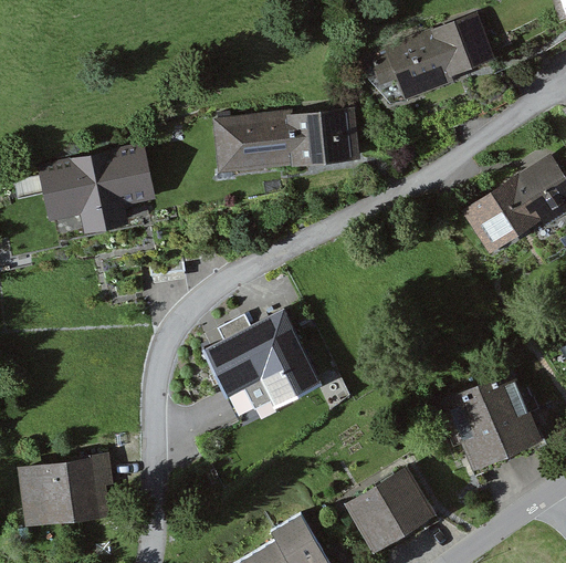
[(565,17),(565,0),(552,0),(559,20),(565,17)]
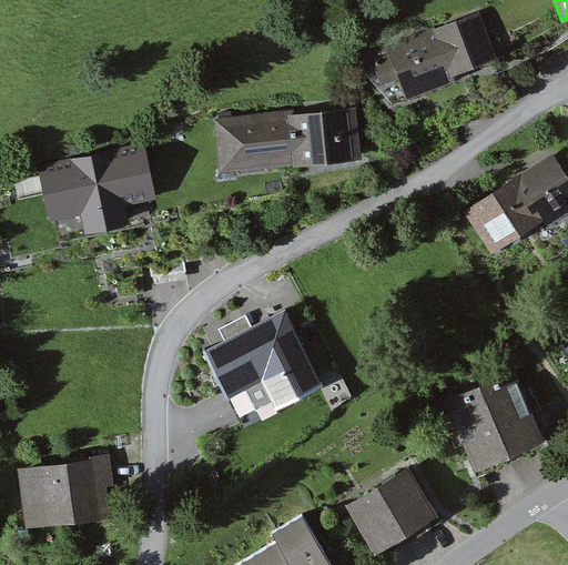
[(493,61),(476,17),(387,48),(391,57),(373,63),(379,84),(398,78),(406,99),(458,81),(456,73),(493,61)]
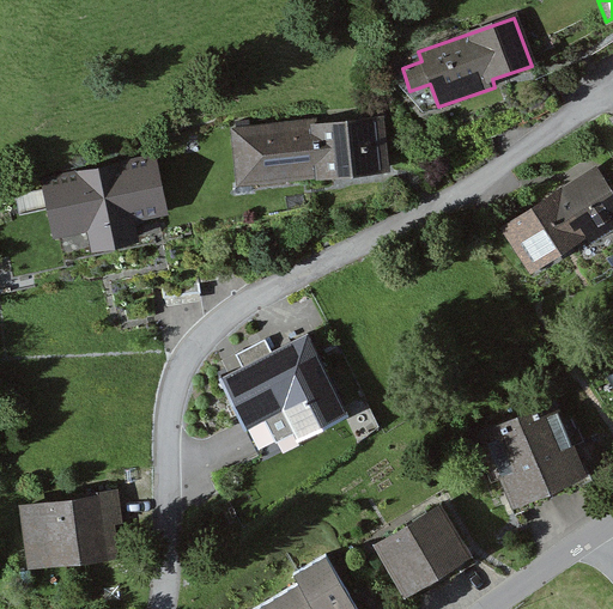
[(310,120),(234,127),(238,184),(317,176),(319,182),(389,175),(383,117),(310,125),(310,120)]
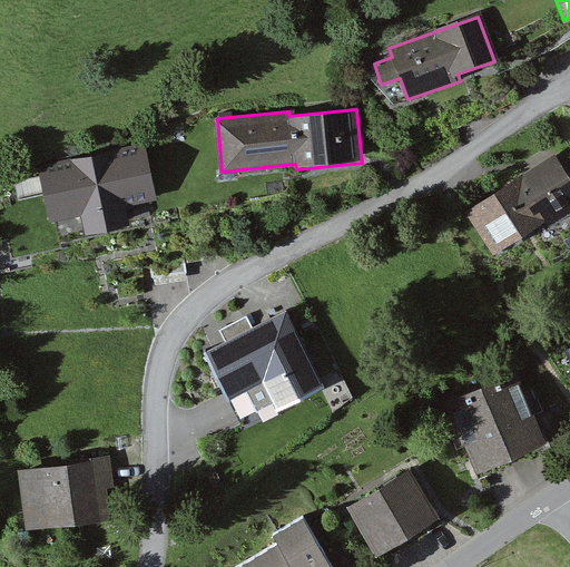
[(41,169),(42,174),(13,181),(18,201),(45,194),(50,220),(80,214),(85,235),(130,225),(126,206),(157,199),(146,147),(41,169)]
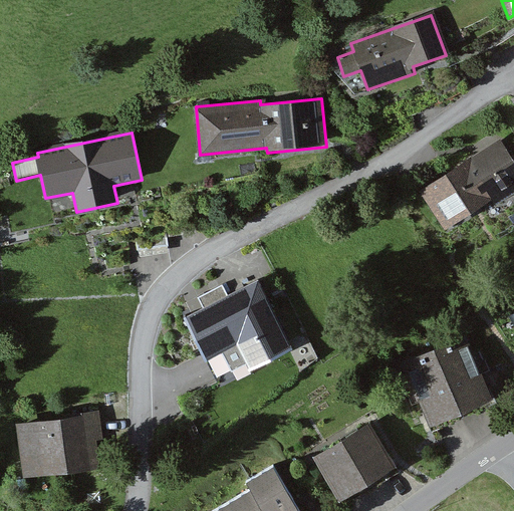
[(427,187),(422,191),(446,228),(493,198),(496,202),(513,190),(513,163),(500,141),(485,150),(427,187)]
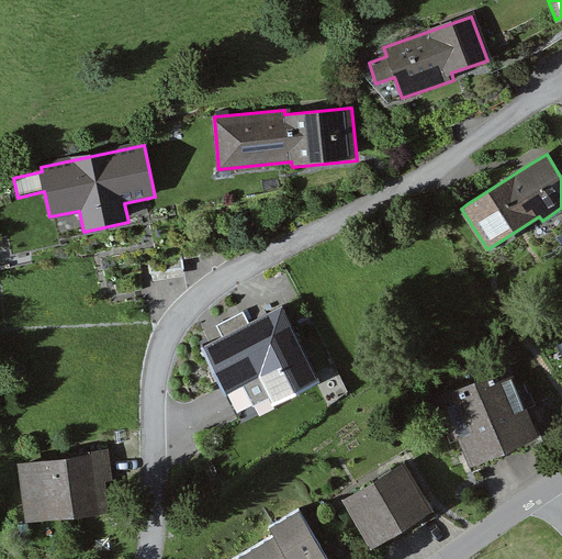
[(209,341),(202,344),(222,386),(239,421),(318,383),(282,309),(281,304),(247,321),(243,313),(218,325),(223,334),(209,341)]
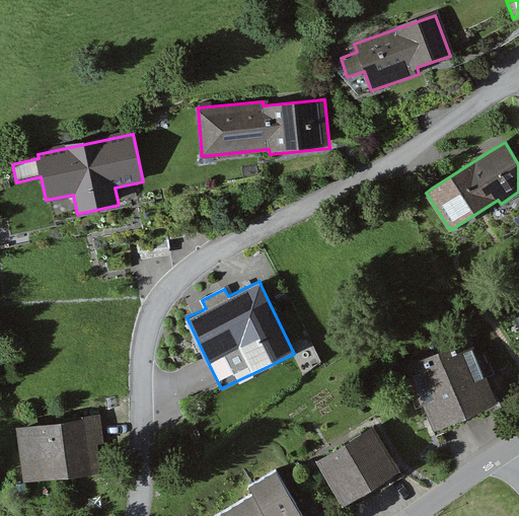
[(471,344),(409,369),(437,436),(442,434),(495,412),(499,410),(471,344)]
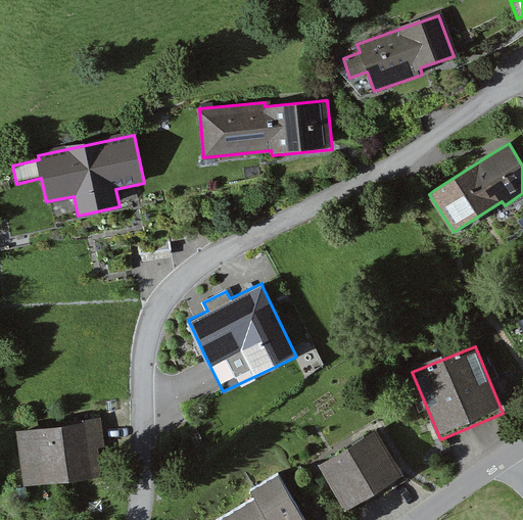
[(81,424),(18,432),(26,485),(101,475),(98,446),(104,445),(101,418),(96,419),(81,421),(81,424)]
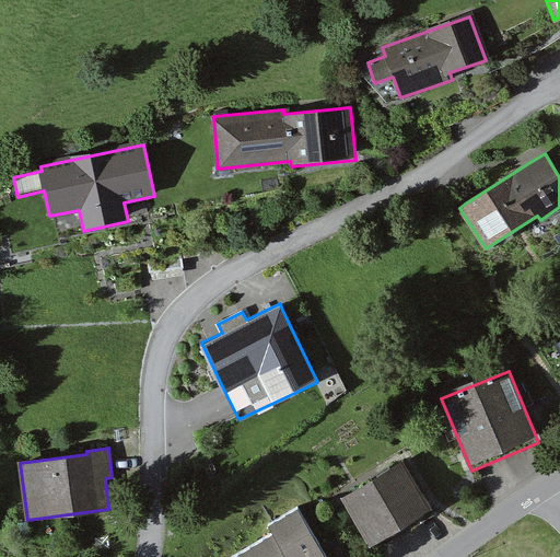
[(404,463),(342,498),(373,552),(382,546),(434,517),(404,463)]
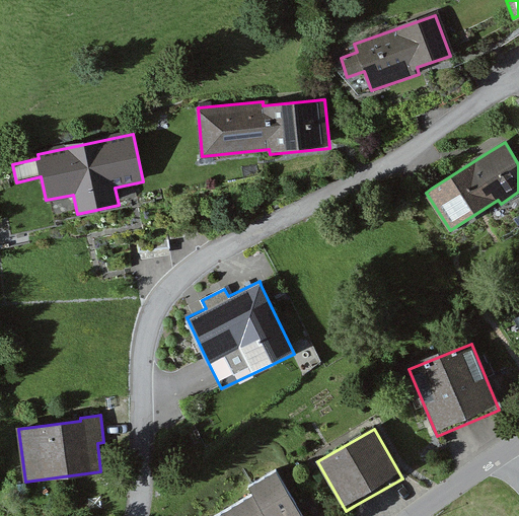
[(302,515),(276,470),(248,487),(253,495),(217,515),(302,515)]
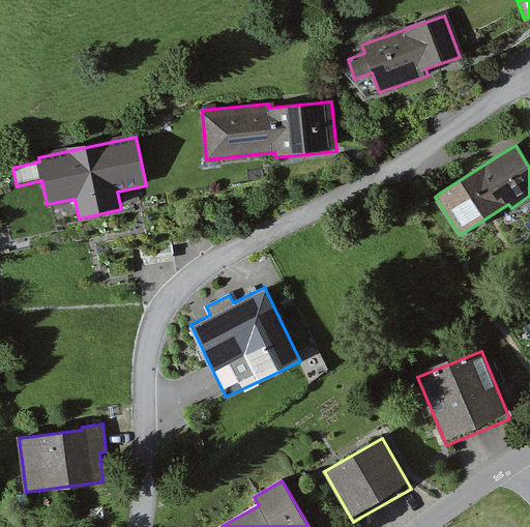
All buildings are outlined.
